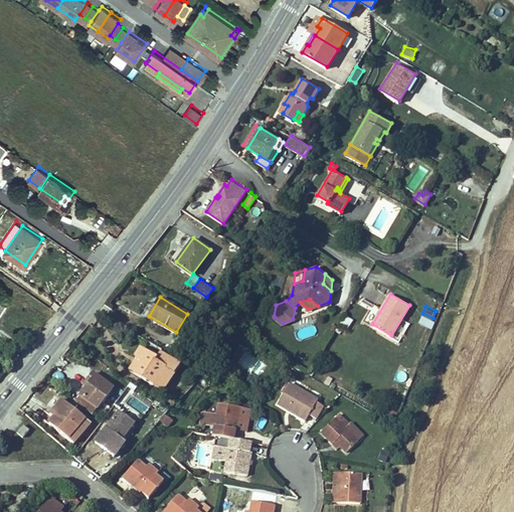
[(248,347),(252,339),(241,334),(237,341),(248,347)]
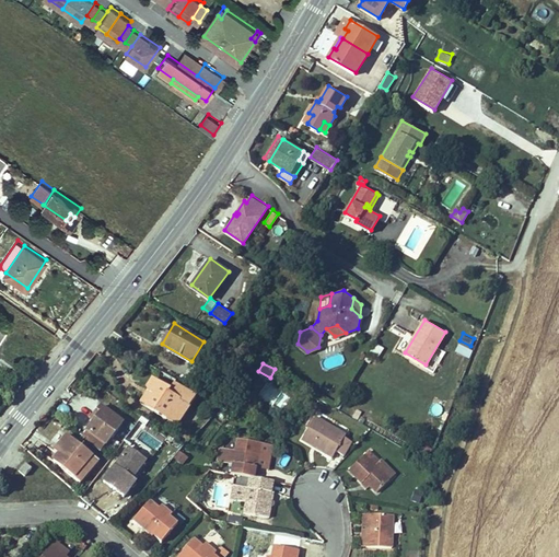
[(150,386),(148,389),(153,392),(146,403),(166,416),(172,407),(183,414),(196,394),(174,381),(170,387),(153,375),(148,384),(150,386)]
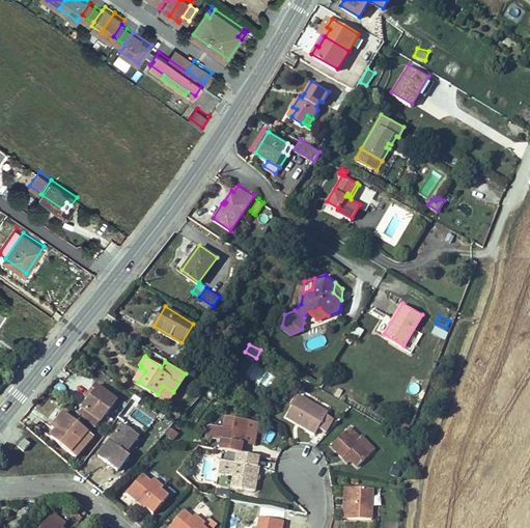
[(255,359),(246,372),(267,386),(276,373),(255,359)]
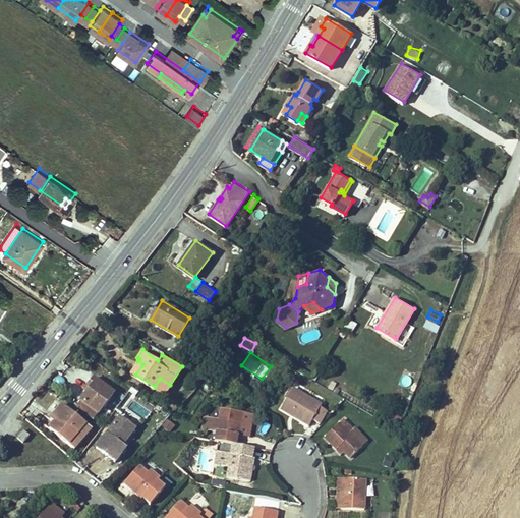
[(142,364),(137,361),(130,371),(135,375),(142,364)]
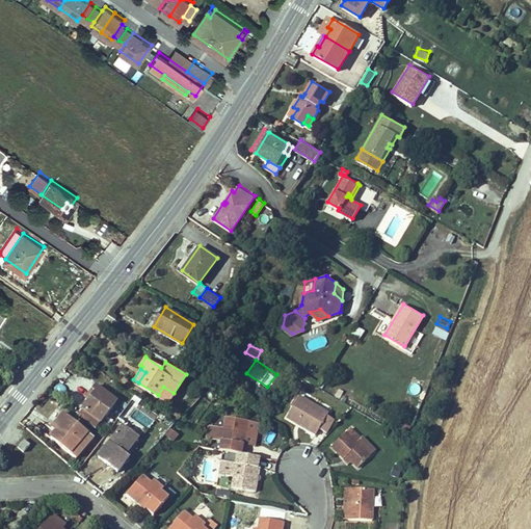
[(117,399),(97,384),(90,392),(93,394),(90,397),(84,405),(102,419),(117,399)]
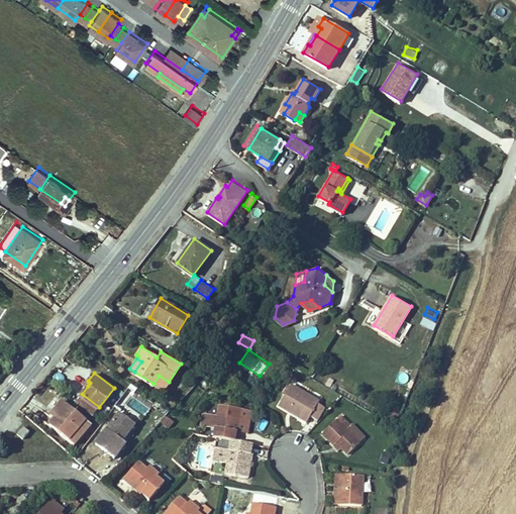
[(159,376),(153,384),(163,390),(169,382),(159,376)]
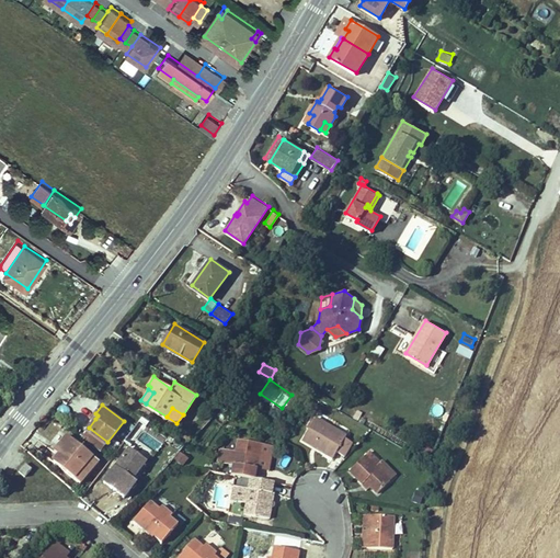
[(310,426),(304,437),(312,443),(315,441),(327,448),(326,451),(324,452),(333,457),(338,450),(345,454),(353,441),(345,436),(346,434),(316,416),(316,417),(310,426)]
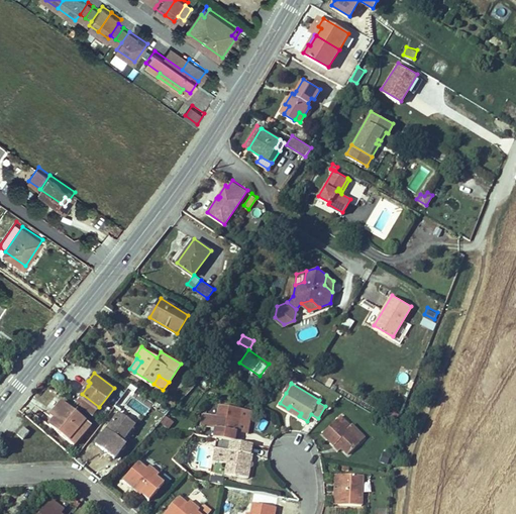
[(82,394),(77,401),(93,414),(99,407),(82,394)]
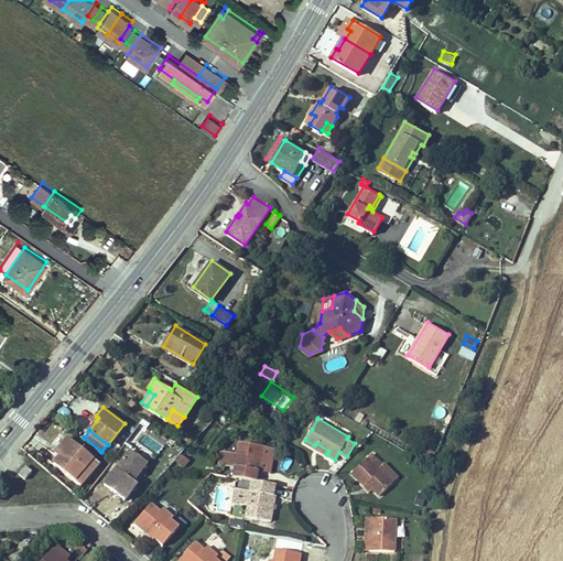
[(100,462),(68,435),(55,452),(60,456),(54,462),(82,484),(100,462)]
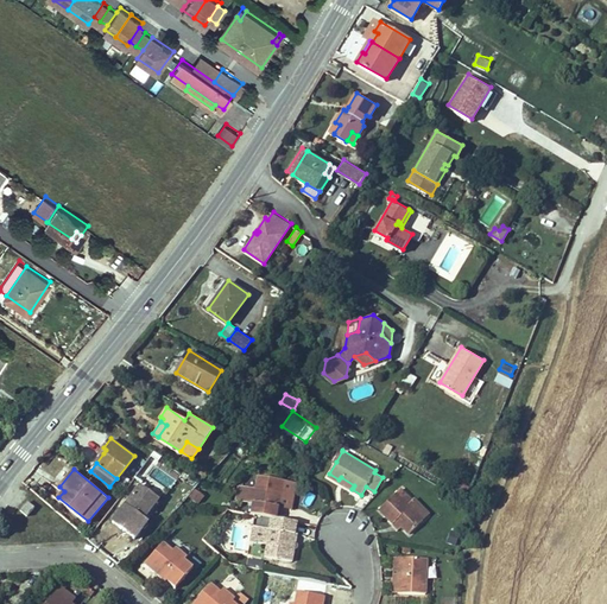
[(252,484),(248,500),(253,501),(251,512),(255,513),(271,515),(277,516),(279,506),(292,507),(296,481),(258,474),(255,485),(252,484)]
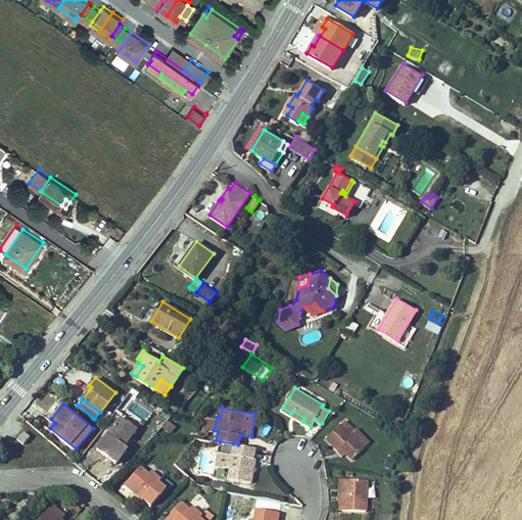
[(293,411),(291,413),(303,420),(304,418),(293,411)]
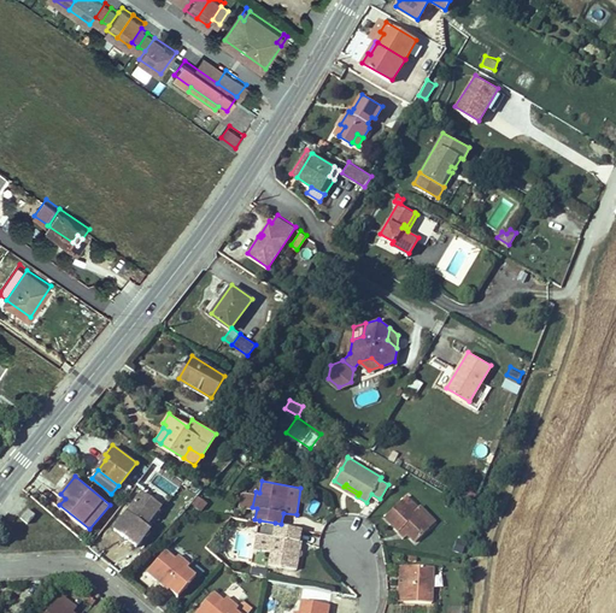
[(162,505),(142,490),(115,528),(138,544),(151,528),(146,524),(162,505)]
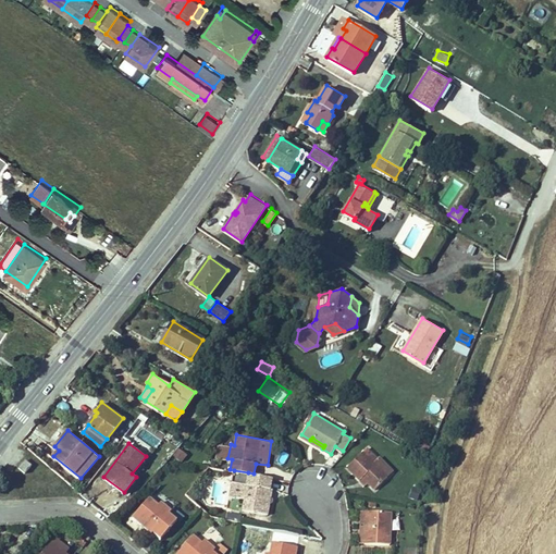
[(231,444),(220,443),(218,456),(227,458),(231,444)]
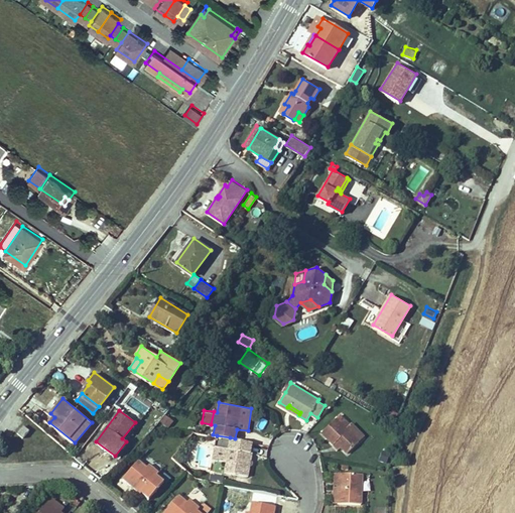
[(166,413),(162,419),(168,425),(173,419),(166,413)]
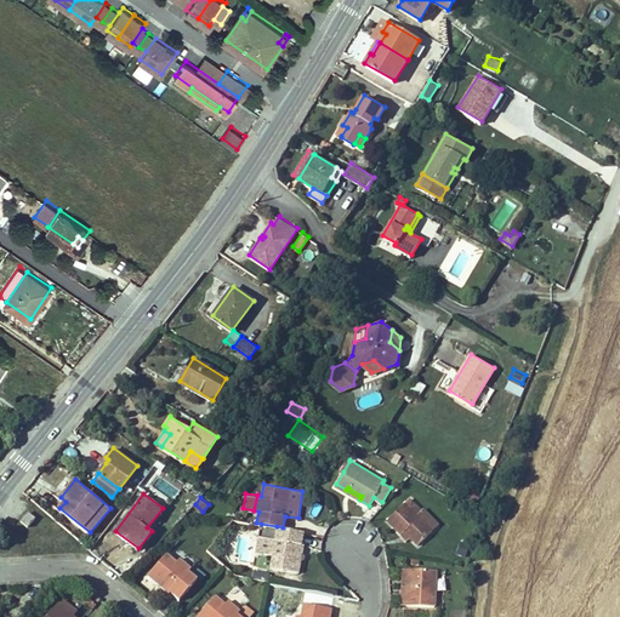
[(408,498),(388,518),(403,532),(405,530),(411,535),(420,543),(433,529),(417,514),(420,512),(408,498)]
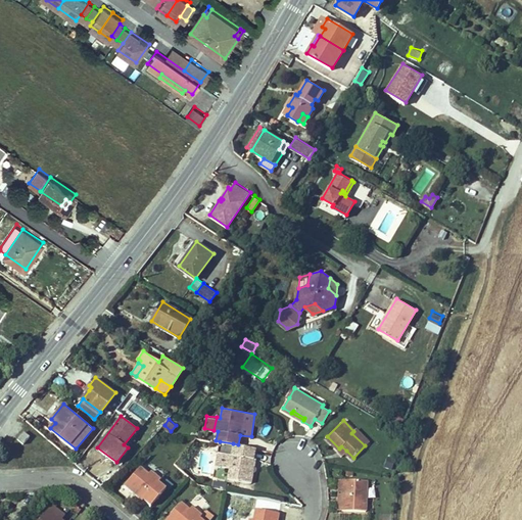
[(140,431),(137,428),(124,444),(128,447),(140,431)]
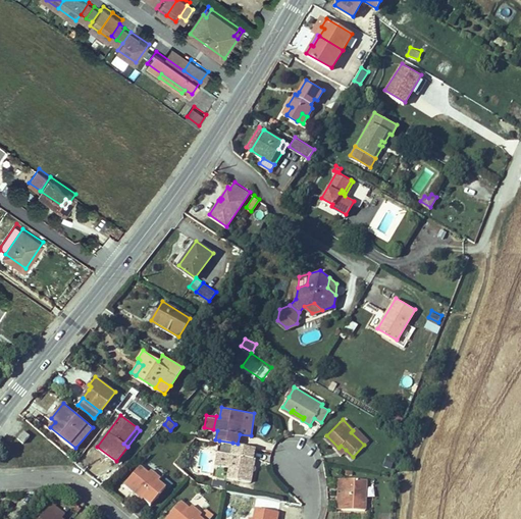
[(368,439),(356,427),(353,430),(351,432),(364,445),(368,439)]
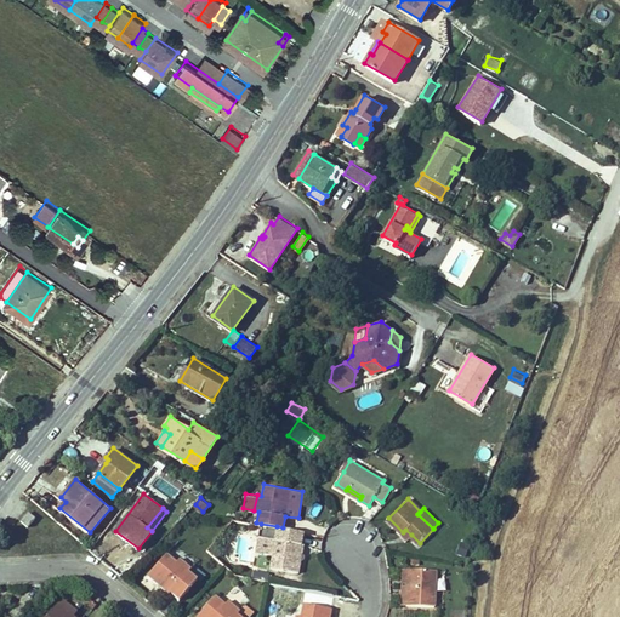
[(37,516),(29,510),(22,519),(29,525),(37,516)]
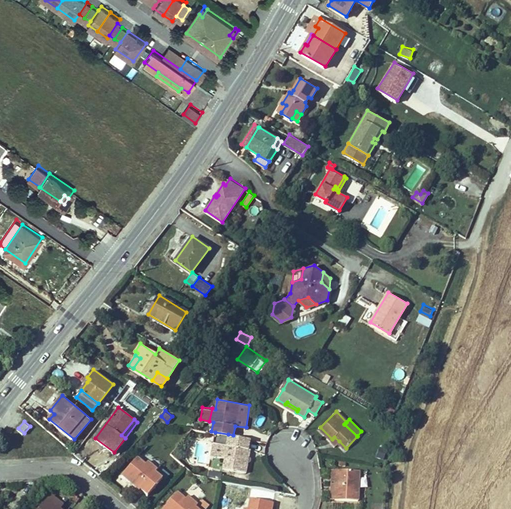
[(215,432),(213,441),(224,443),(227,444),(228,434),(215,432)]
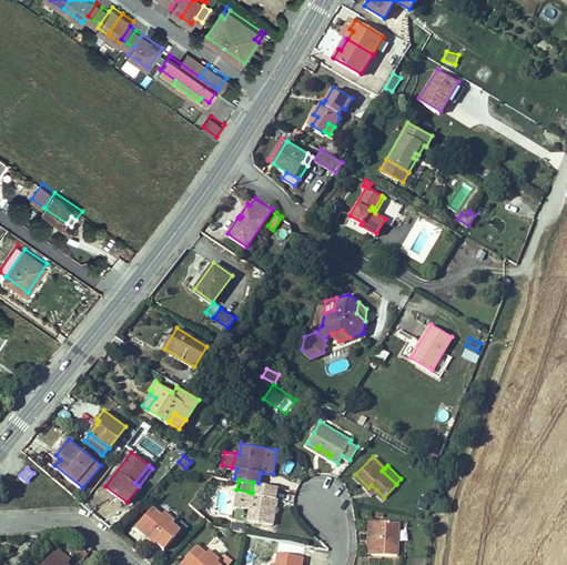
[(276,497),(279,486),(259,483),(253,482),(252,493),(249,492),(245,506),(250,506),(247,518),(274,523),(276,511),(272,510),(273,506),(277,507),(279,497),(276,497)]
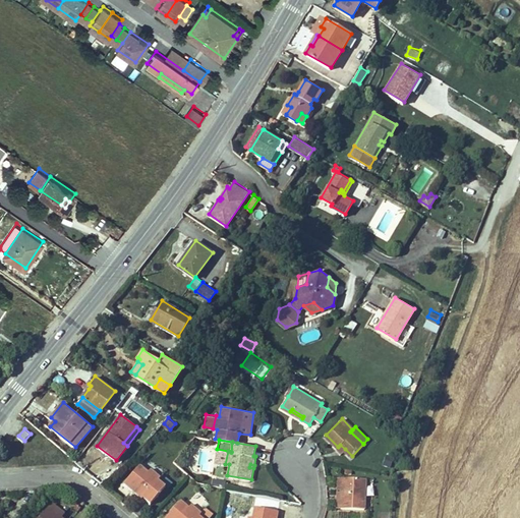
[(225,464),(228,451),(217,449),(215,462),(225,464)]
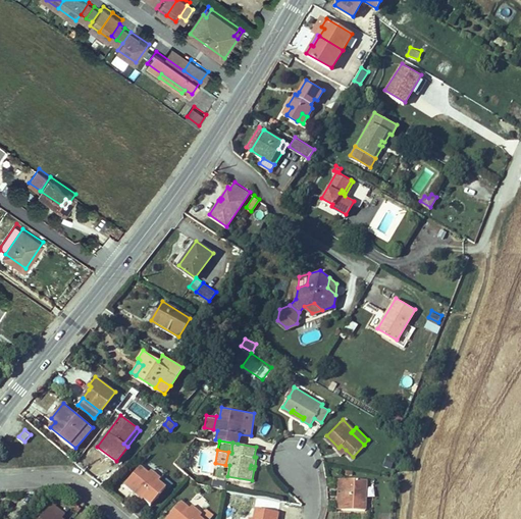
[(141,464),(124,482),(143,498),(144,497),(151,503),(166,485),(159,479),(161,476),(152,468),(149,471),(141,464)]
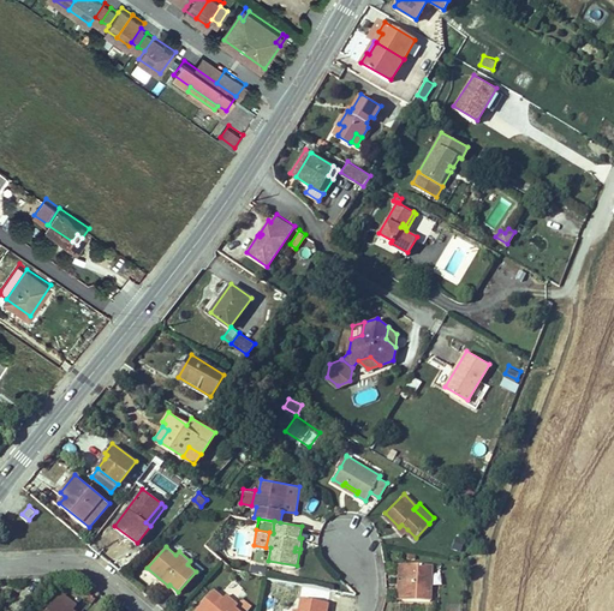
[(433,563),(399,561),(398,597),(431,598),(433,563)]
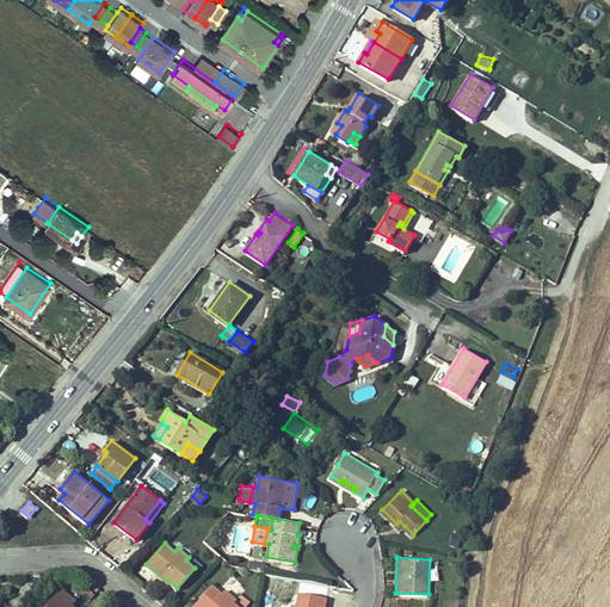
[(213,584),(195,606),(239,606),(234,602),(236,599),(226,589),(222,593),(213,584)]
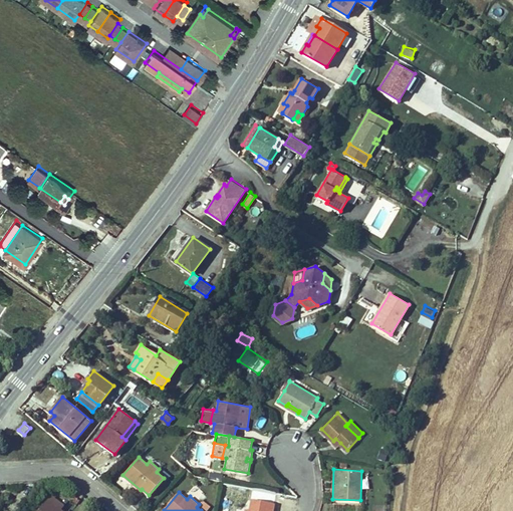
[(51,494),(48,498),(57,505),(54,508),(56,510),(59,507),(60,508),(63,504),(51,494)]
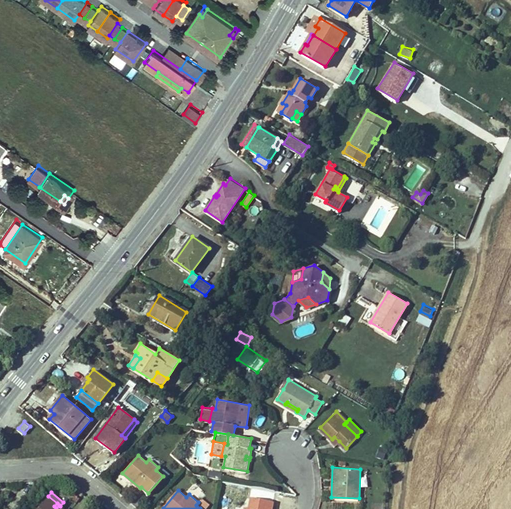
[(57,503),(48,496),(36,508),(63,508),(60,506),(59,505),(56,508),(54,506),(57,503)]
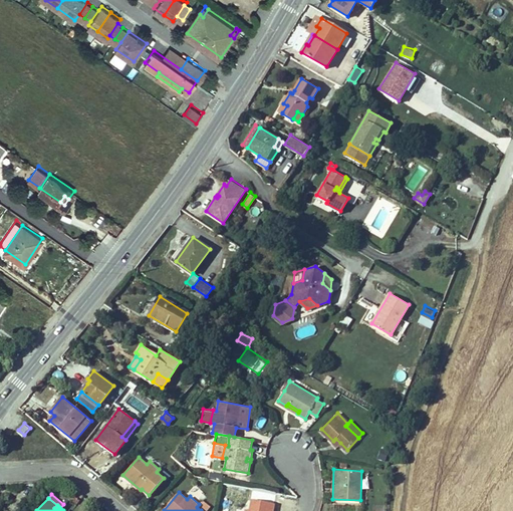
[(273,510),(275,502),(252,498),(250,508),(247,507),(245,510),(273,510)]
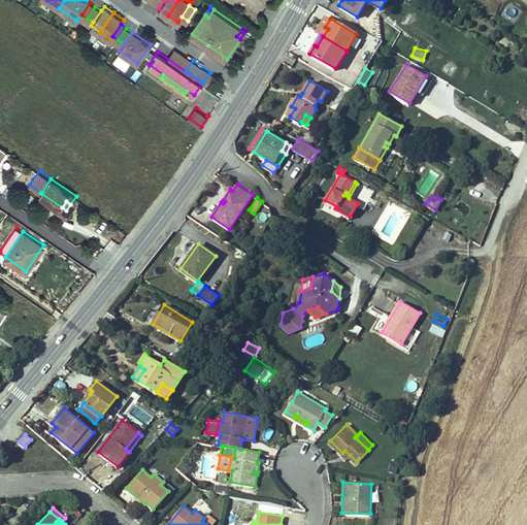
[(204,518),(202,521),(206,524),(211,524),(217,519),(209,513),(204,518)]
